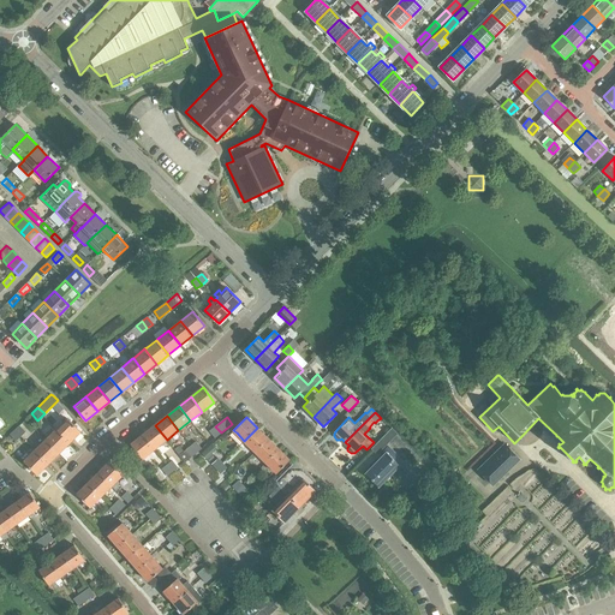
[(67,418),(57,429),(71,442),(79,433),(81,431),(67,418)]
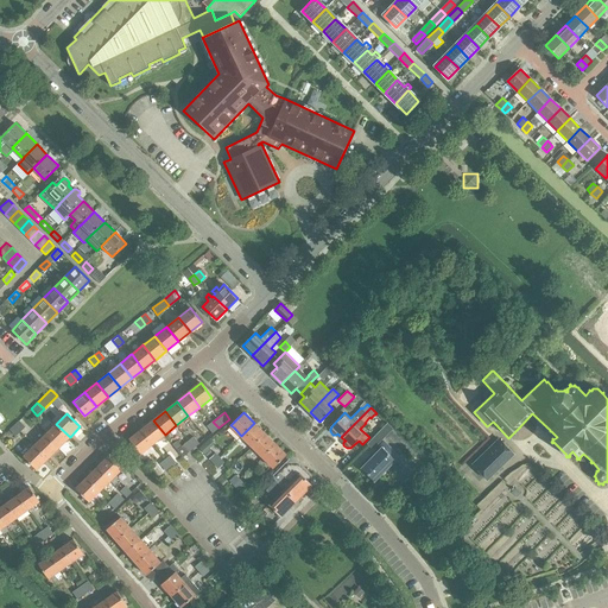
[(14,424),(20,431),(25,426),(19,420),(14,424)]
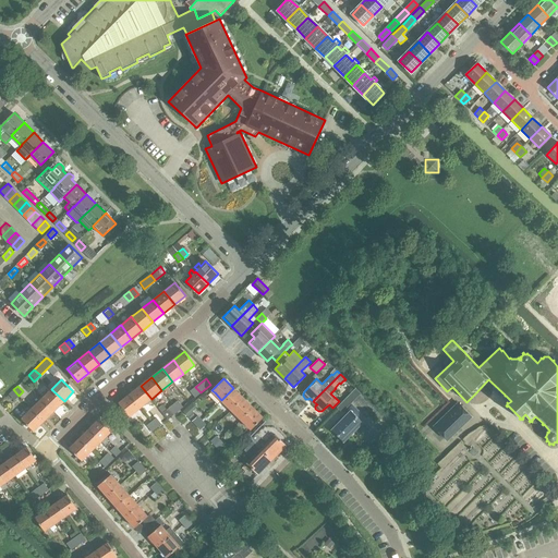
[(141,408),(152,399),(141,386),(130,395),(141,408)]
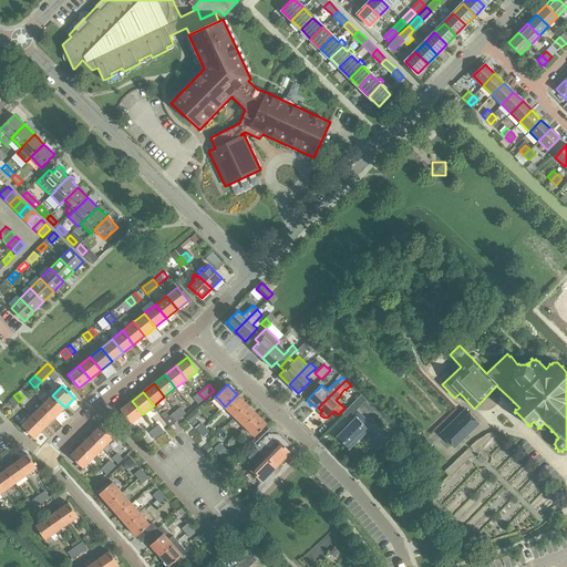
[(198,403),(204,399),(198,393),(193,398),(198,403)]
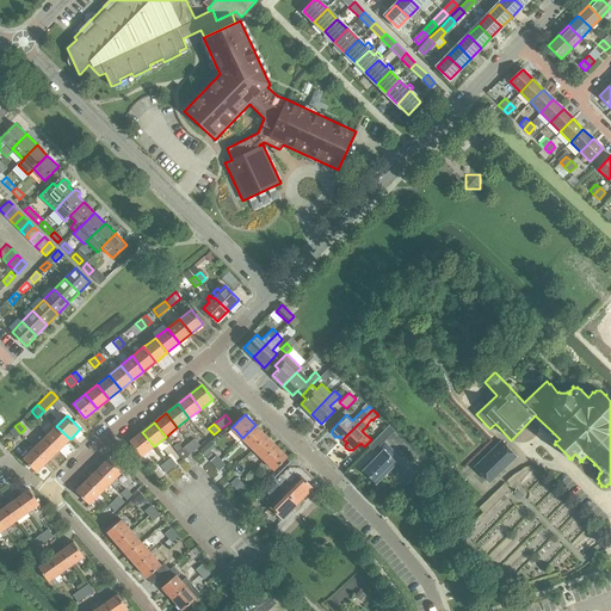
[(255,425),(242,438),(253,449),(266,436),(261,430),(255,425)]
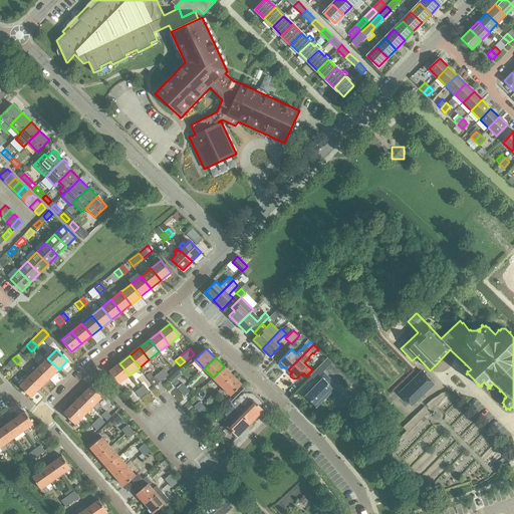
[(327,357),(325,359),(317,368),(322,373),(331,364),(332,362),(327,357)]
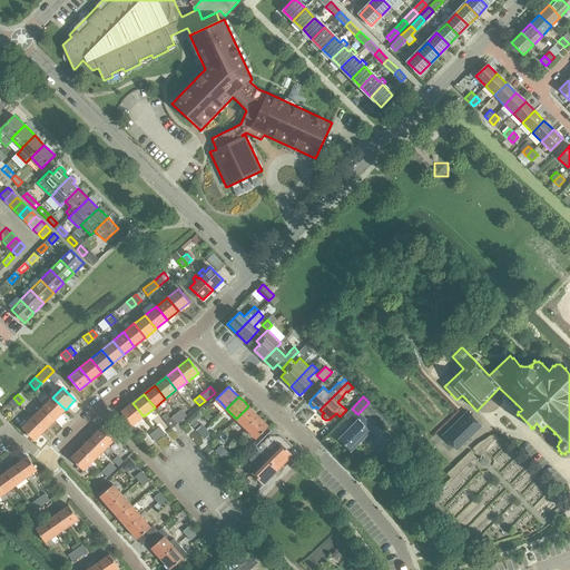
[(15,408),(19,404),(13,397),(9,402),(15,408)]
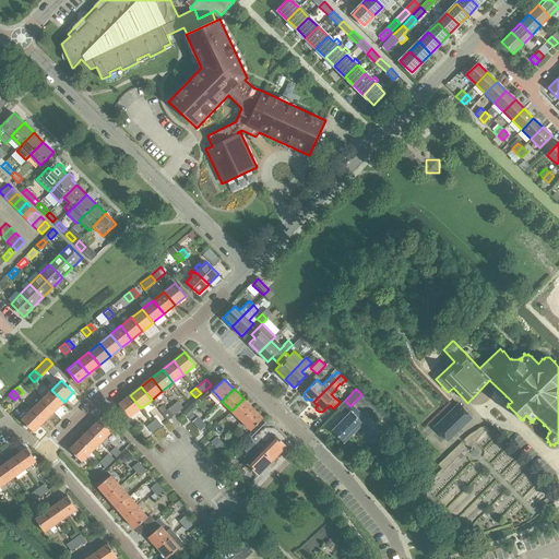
[(47,393),(42,400),(54,412),(63,402),(64,402),(51,390),(47,393)]
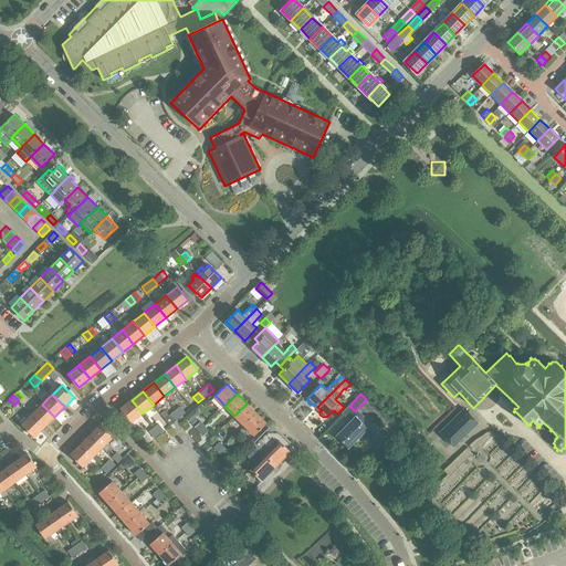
[(132,422),(143,413),(132,400),(121,409),(132,422)]
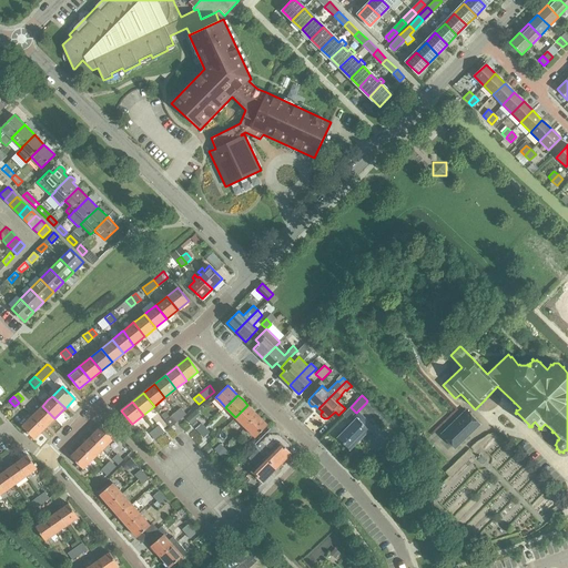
[(247,405),(235,417),(245,426),(257,415),(247,405)]
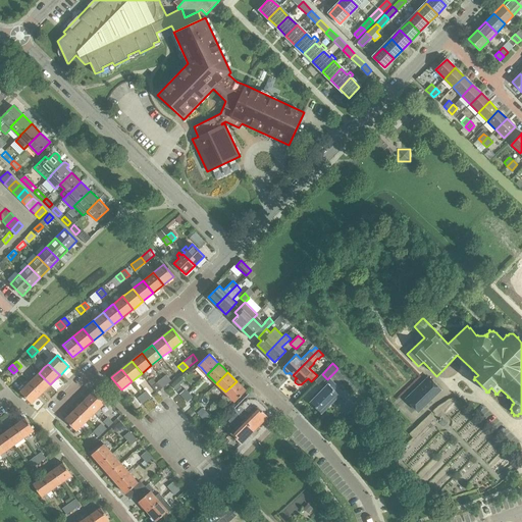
[(30,375),(25,378),(30,382),(41,394),(50,384),(39,373),(33,379),(30,375)]
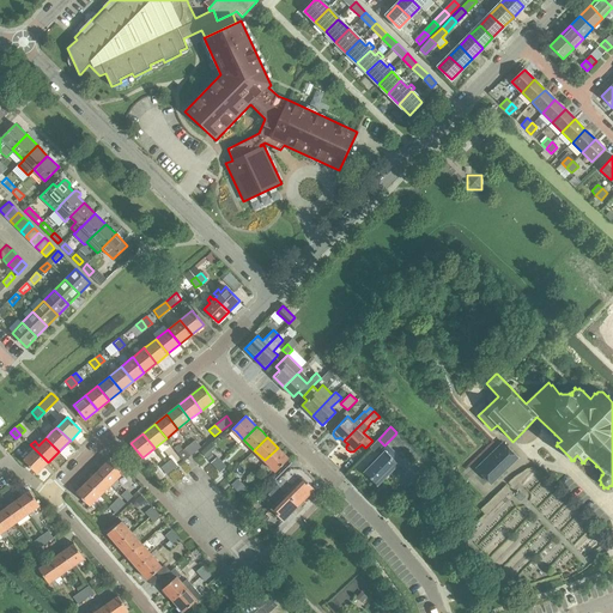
[(472,461),(477,466),(498,443),(495,438),(472,461)]
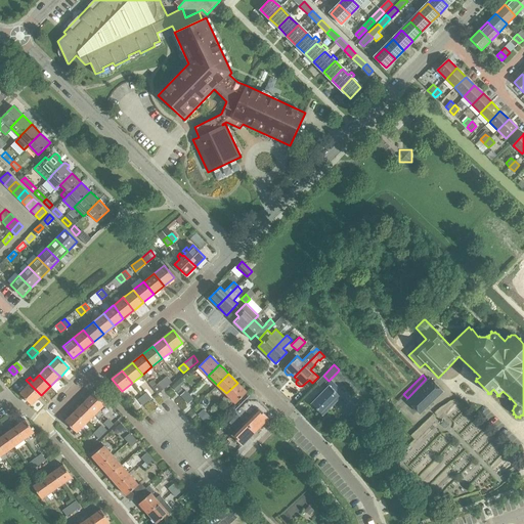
[(167,377),(163,380),(167,386),(171,382),(167,377)]
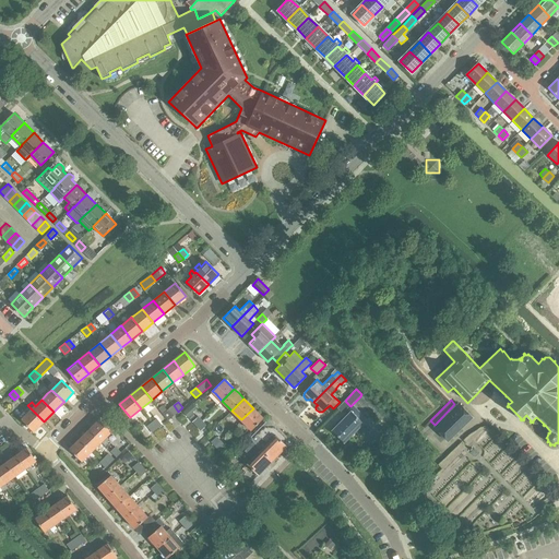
[(448,441),(472,418),(458,404),(433,427),(448,441)]
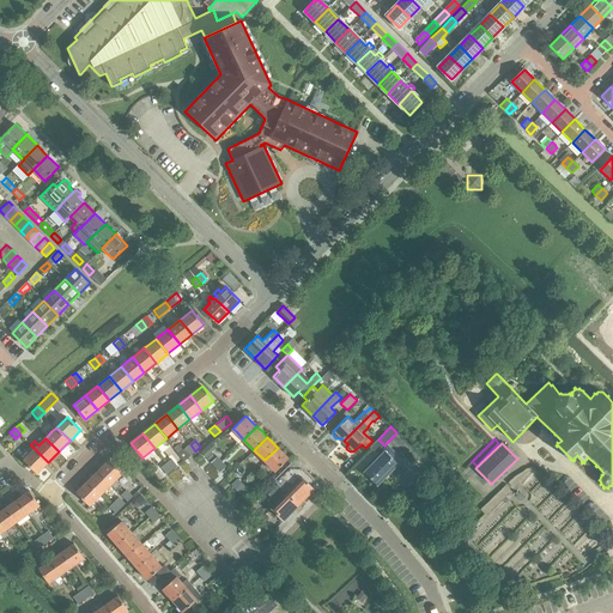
[(183,450),(178,454),(183,460),(184,460),(188,457),(195,451),(190,444),(183,450)]
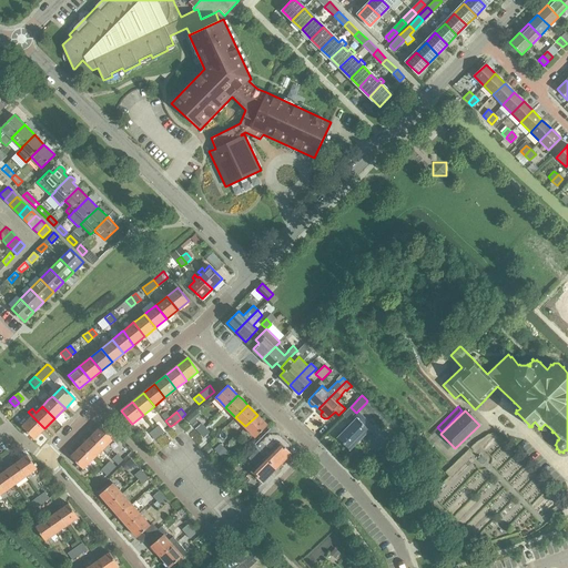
[(383,435),(358,412),(354,416),(356,418),(338,437),(351,449),(365,434),(379,447),(388,438),(384,434),(383,435)]
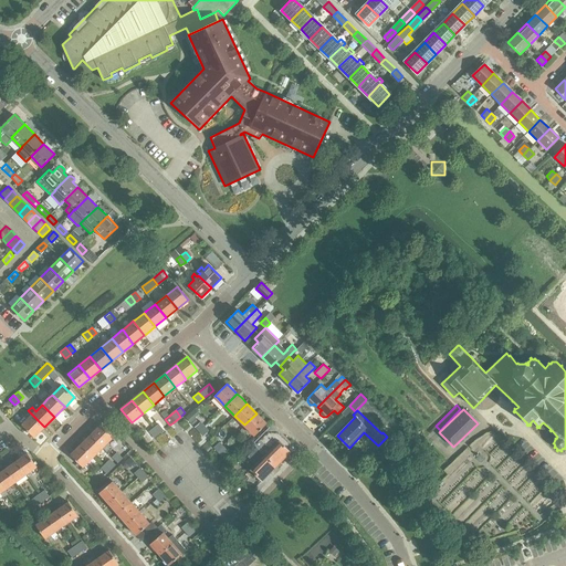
[(197,419),(191,412),(186,417),(192,425),(196,421),(196,420),(197,419)]
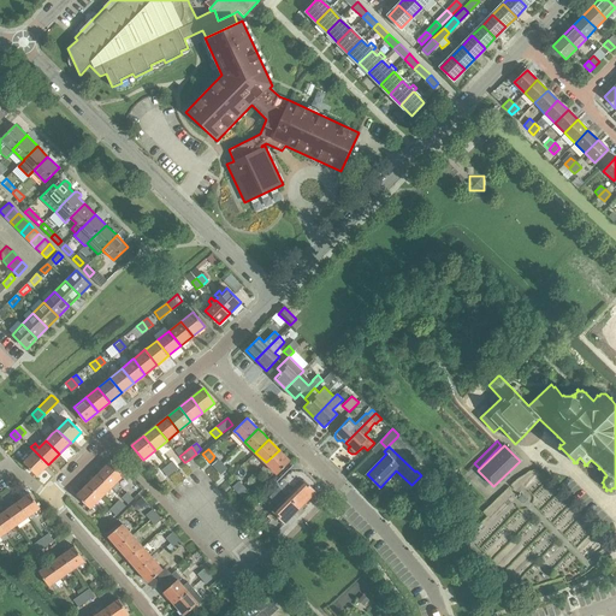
[(279,450),(266,462),(266,463),(277,473),(290,461),(279,450)]
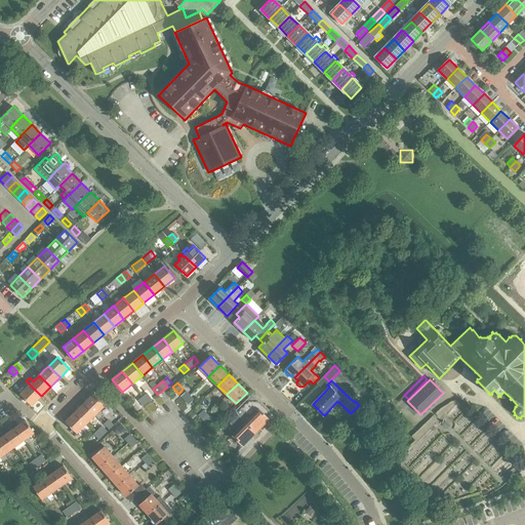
[(30,385),(19,394),(32,405),(41,396),(30,385)]
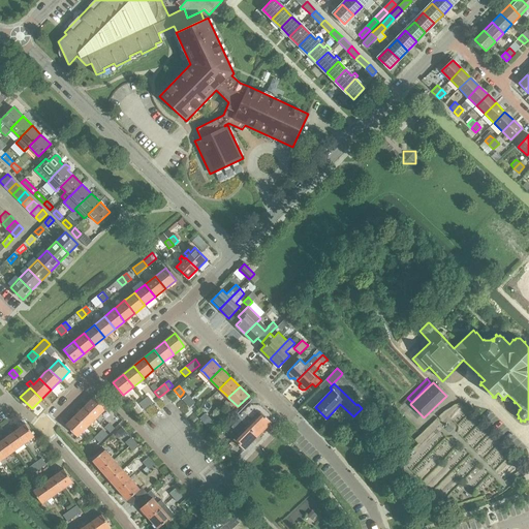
[(186,403),(191,398),(187,395),(182,399),(186,403)]
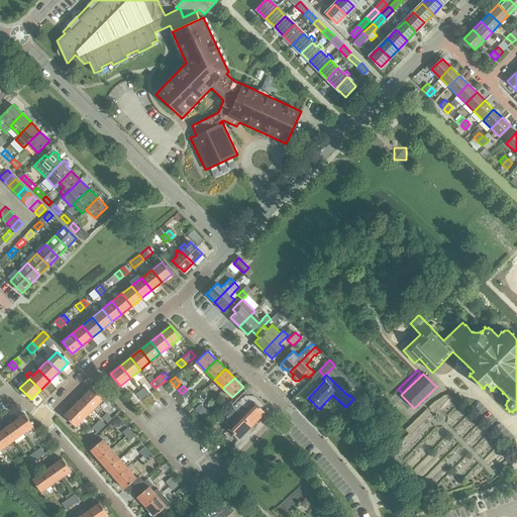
[(231,405),(252,426),(256,422),(259,423),(265,417),(264,415),(266,413),(264,410),(268,406),(249,387),(231,405)]
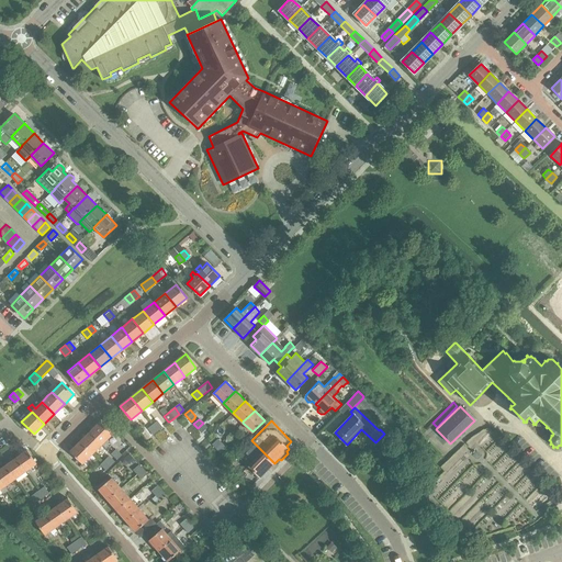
[(102,444),(102,445),(105,448),(110,445),(105,440),(112,434),(100,422),(90,431),(102,444)]
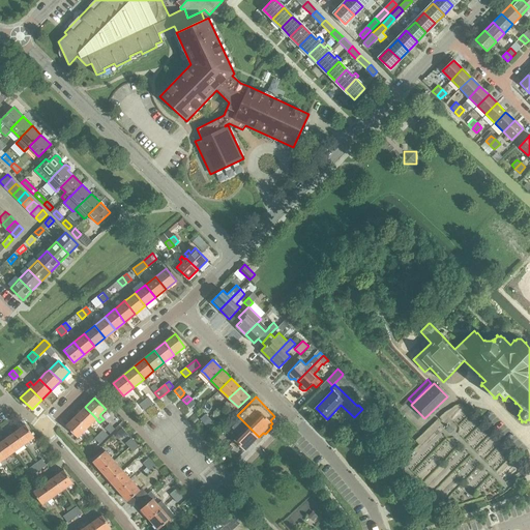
[(192,399),(186,404),(189,408),(195,403),(192,399)]
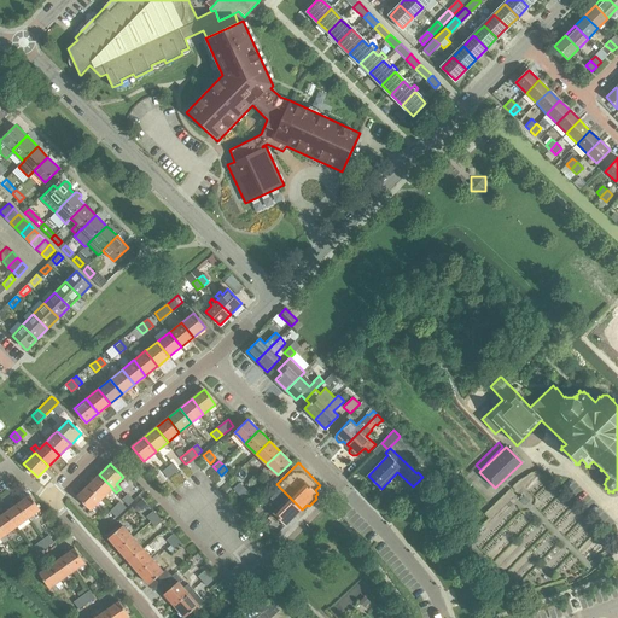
[(168,478),(174,473),(169,467),(163,471),(168,478)]
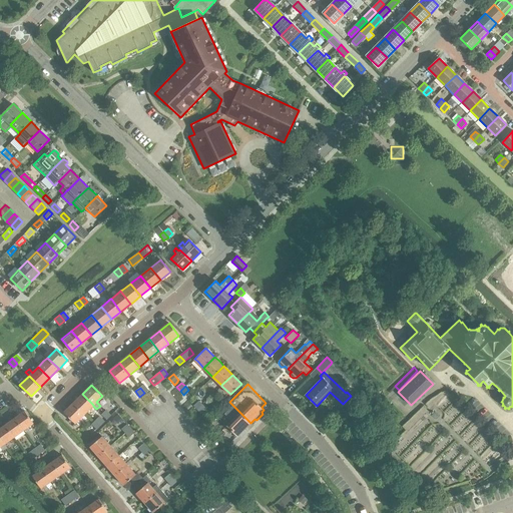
[(127,397),(132,403),(137,398),(132,393),(127,397)]
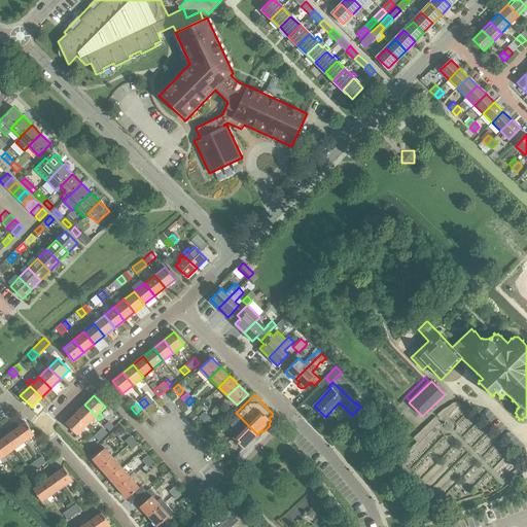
[(88,424),(96,417),(96,416),(84,405),(75,414),(88,424)]
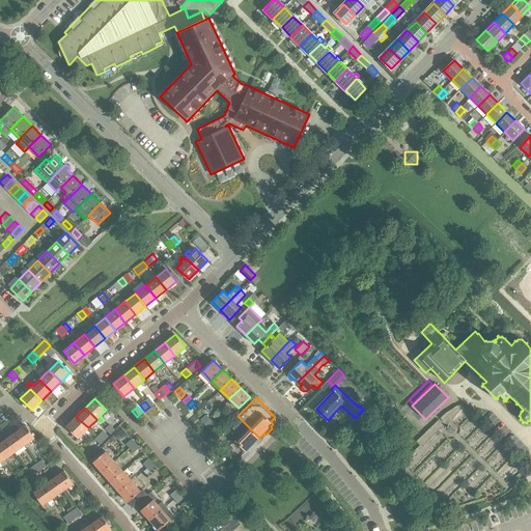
[(204,424),(210,419),(205,415),(200,420),(204,424)]
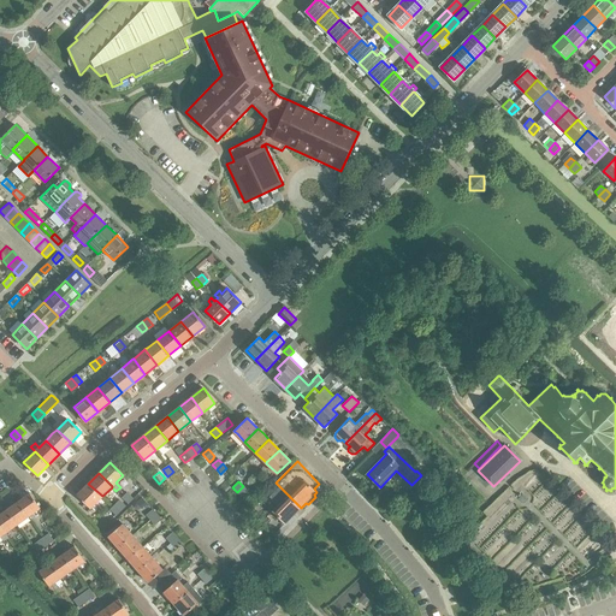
[(285,523),(301,508),(276,483),(266,492),(278,504),(260,522),(272,534),(284,522),(285,523)]
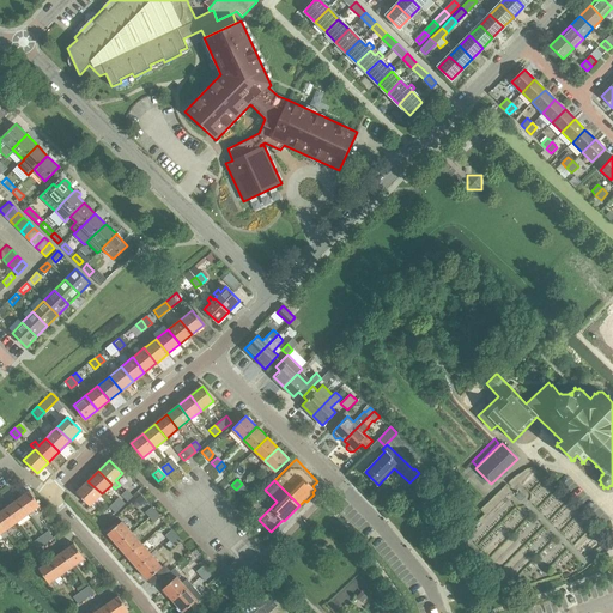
[(90,505),(102,493),(87,481),(76,492),(90,505)]
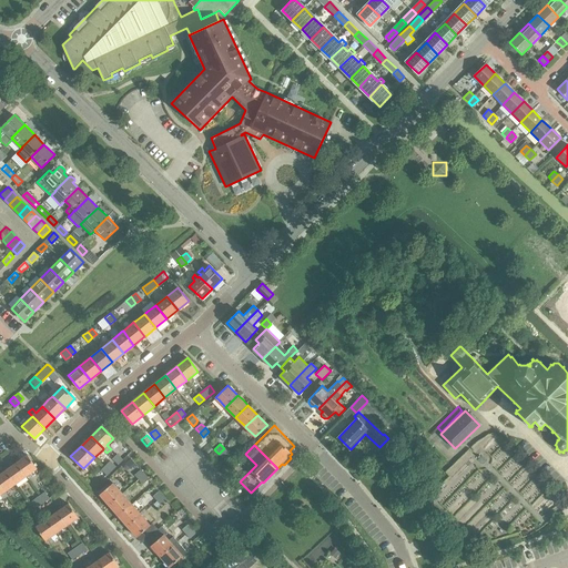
[(224,448),(219,454),(223,458),(229,453),(224,448)]
